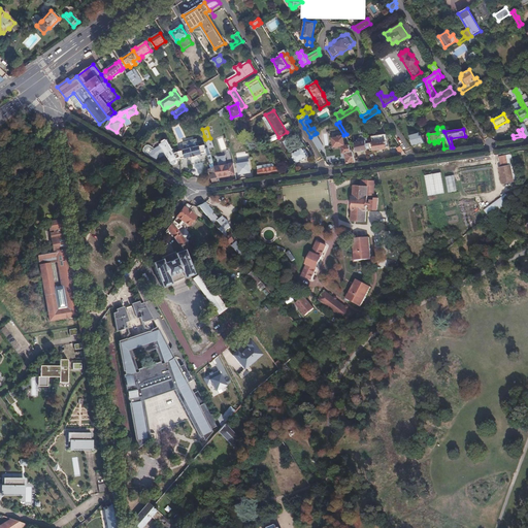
[(414,145),(425,142),(424,140),(422,137),(420,133),(420,132),(409,135),(414,145)]
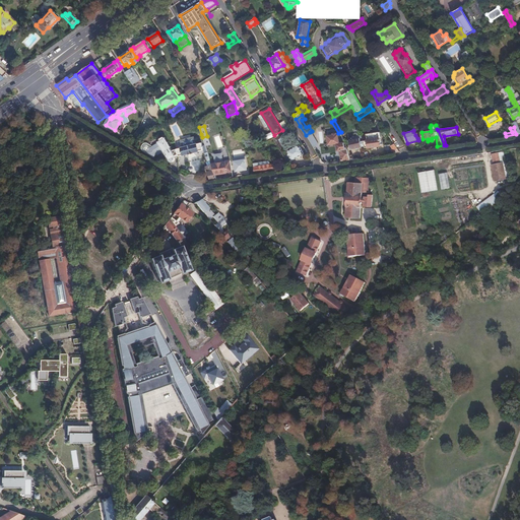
[(306,135),(314,148),(318,145),(310,132),(306,135)]
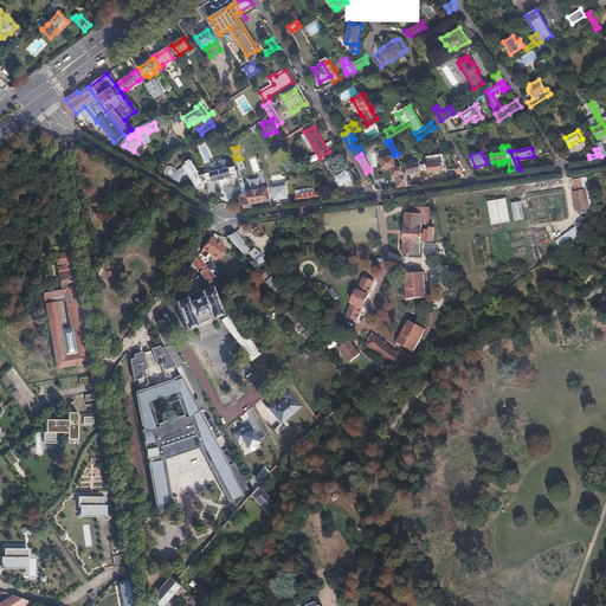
[(425,171),(426,172),(444,169),(443,154),(421,158),(423,161),(424,163),(425,171)]
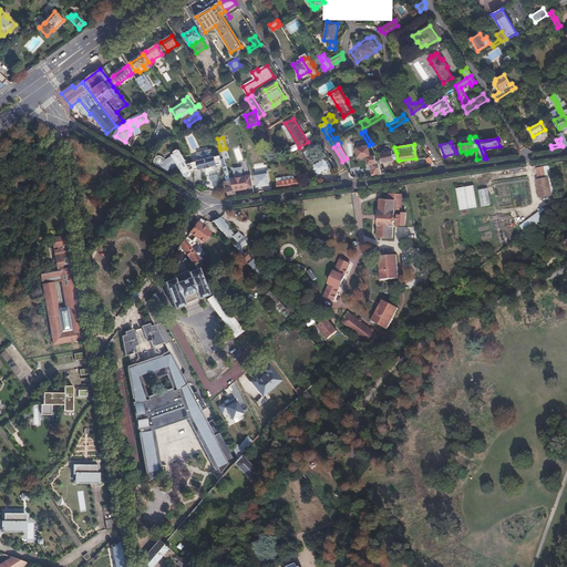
[(199,161),(199,162),(204,161),(204,160),(205,160),(208,160),(208,158),(214,157),(213,157),(212,150),(206,151),(206,152),(203,152),(197,153),(197,155),(198,160),(199,161)]
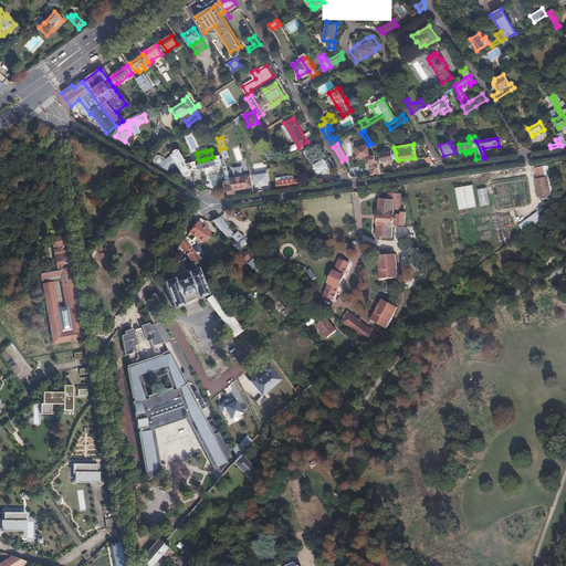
[(171,155),(171,156),(176,163),(184,175),(184,176),(185,176),(186,177),(187,177),(188,177),(189,176),(189,175),(190,174),(190,173),(189,170),(190,169),(194,169),(195,170),(199,169),(197,161),(192,163),(189,164),(188,165),(179,152),(179,150),(178,150),(175,153),(171,155)]
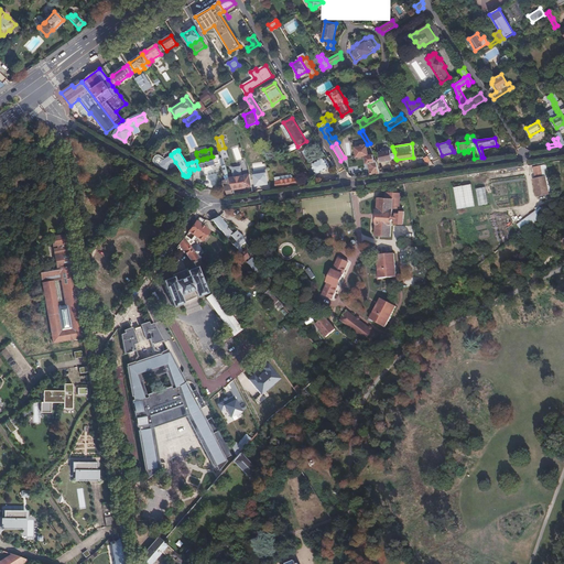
[(307,159),(311,156),(305,150),(302,152),(307,159)]
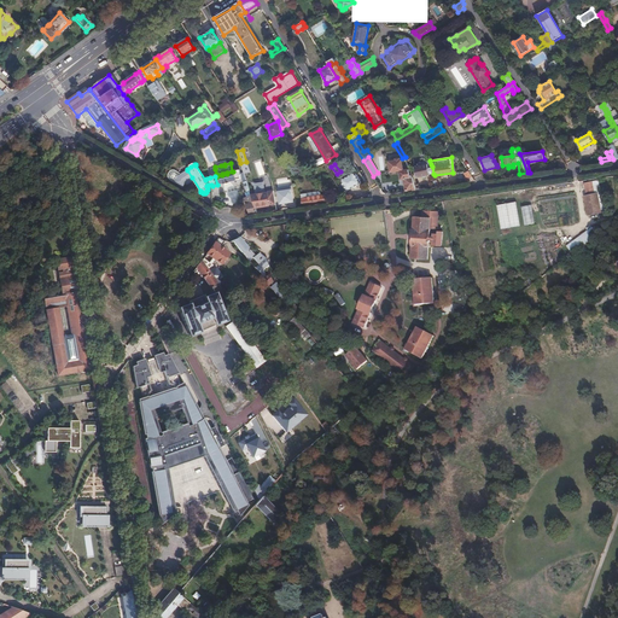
[(418,178),(433,174),(432,167),(430,168),(429,164),(415,167),(418,178)]
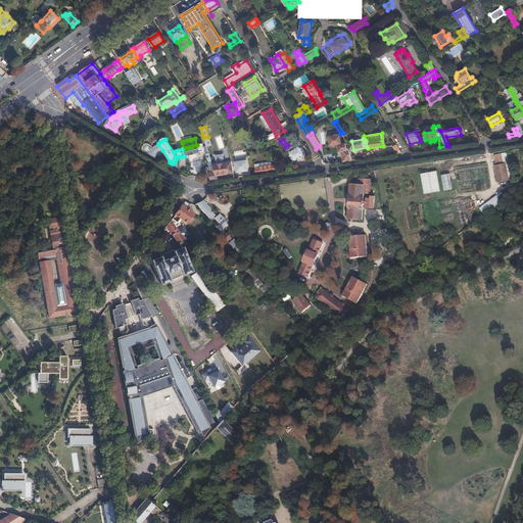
[(162,150),(158,144),(151,148),(147,154),(154,159),(157,153),(162,150)]
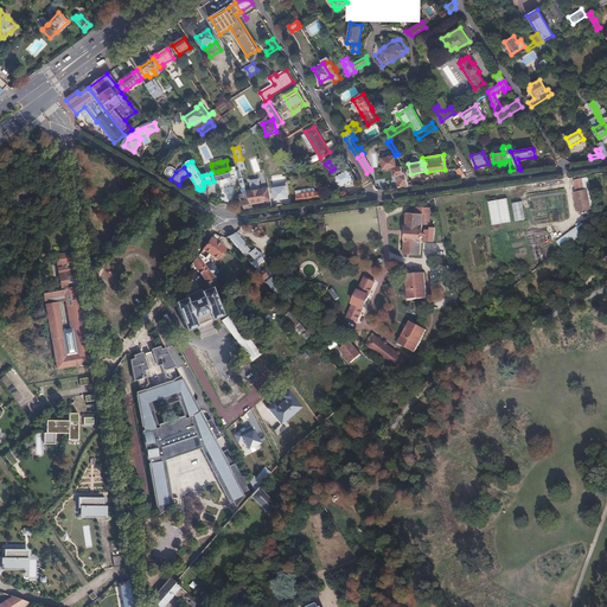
[(397,176),(400,187),(408,186),(406,173),(403,174),(401,167),(393,168),(395,177),(397,176)]
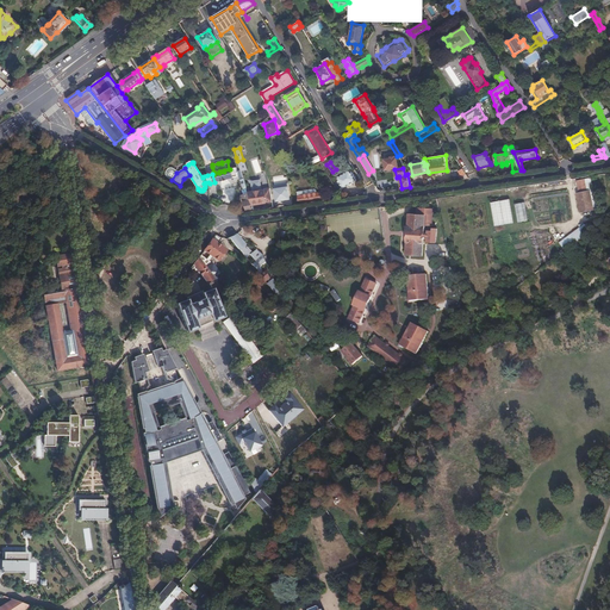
[(212,174),(215,182),(216,182),(217,182),(222,181),(226,180),(231,179),(234,178),(231,169),(230,169),(224,170),(224,172),(221,172),(219,172),(219,173),(215,174),(212,174)]
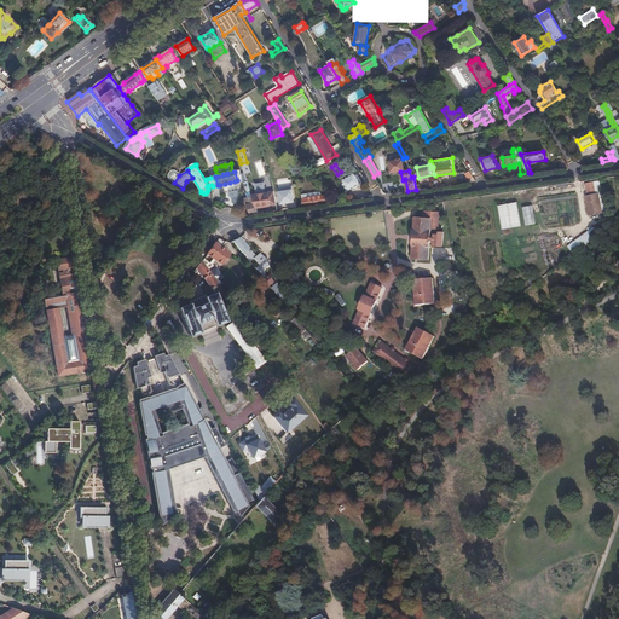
[(466,179),(467,183),(475,180),(470,172),(466,174),(467,178),(466,179)]
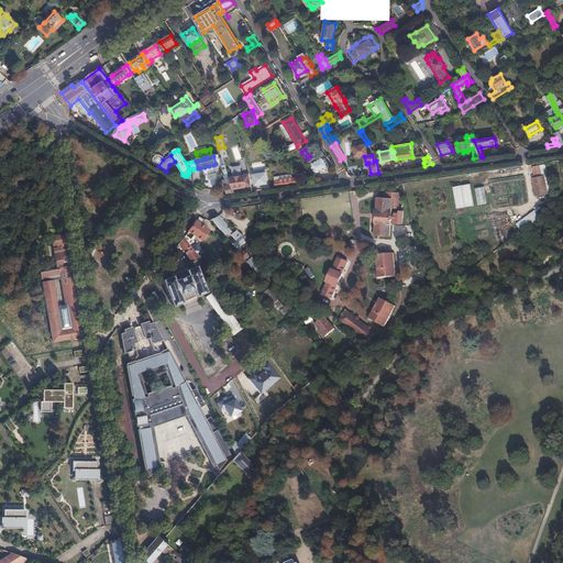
[(312,164),(318,174),(329,167),(323,157),(312,164)]
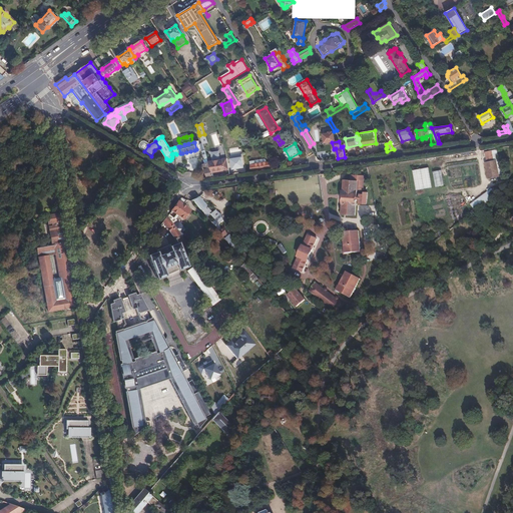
[(202,164),(204,169),(210,168),(208,162),(207,158),(204,150),(201,151),(204,159),(205,163),(202,164)]
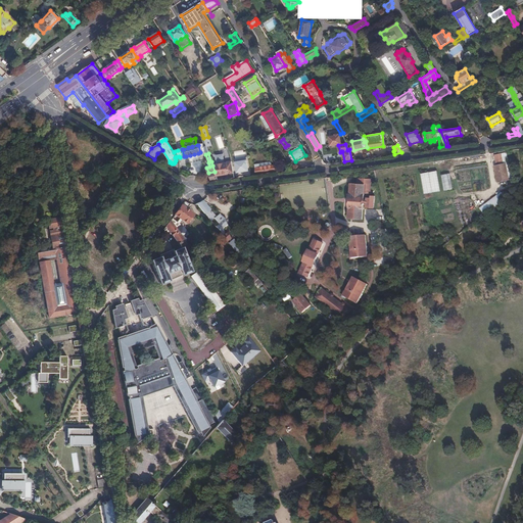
[(494,154),(496,165),(504,164),(502,153),(494,154)]
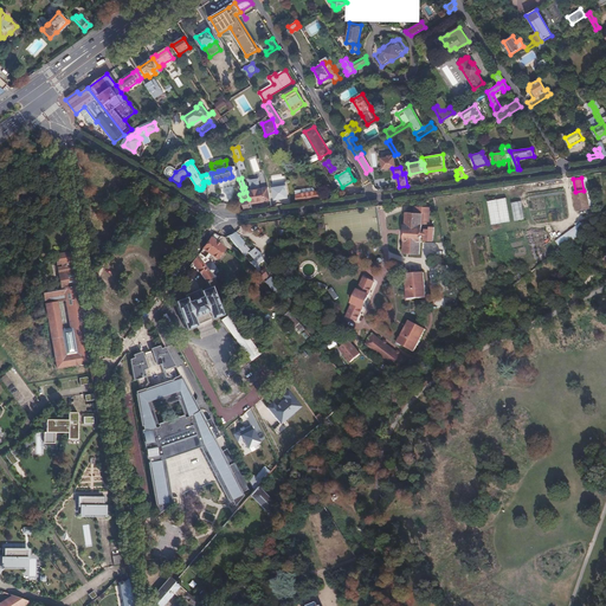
[(249,192),(246,192),(249,199),(250,204),(270,200),(269,188),(263,188),(263,189),(259,191),(259,186),(258,180),(252,181),(252,180),(251,180),(249,181),(250,185),(250,184),(251,192),(249,192)]
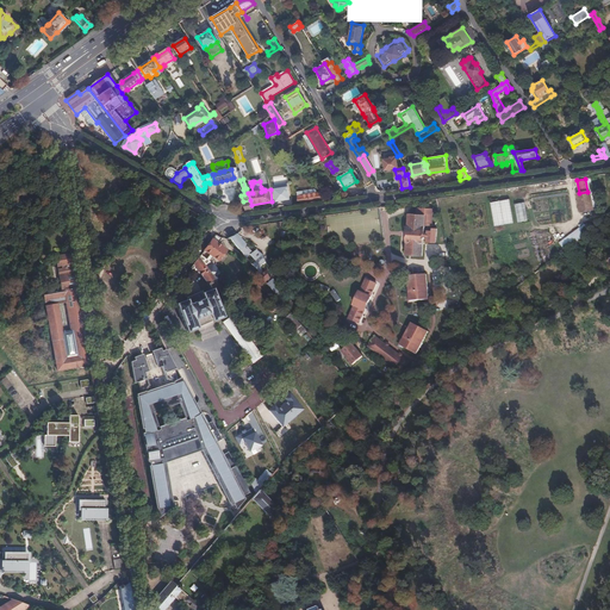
[(277,197),(278,201),(290,199),(287,187),(275,190),(275,192),(273,192),(274,197),(277,197)]
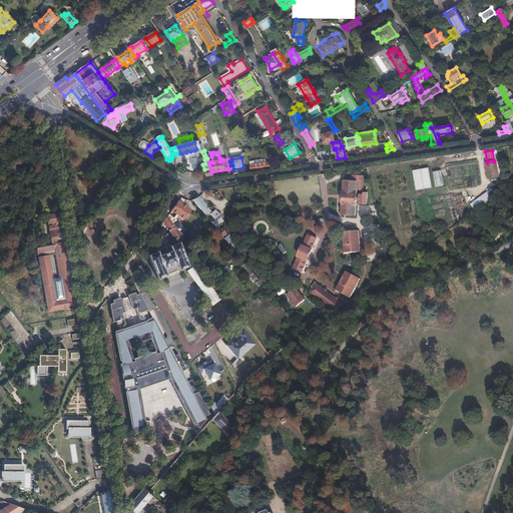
[(249,161),(250,171),(273,168),(269,161),(253,163),(252,161),(249,161)]
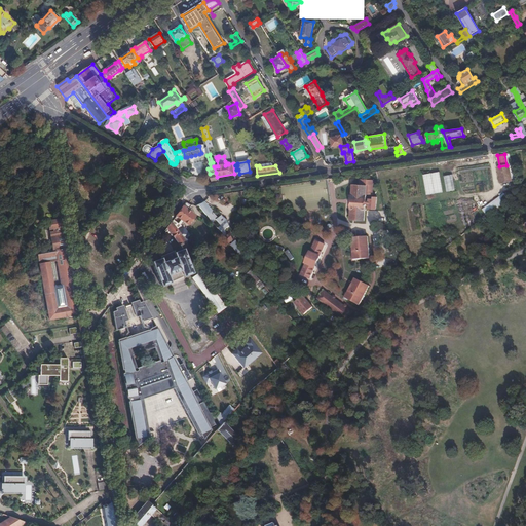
[(506,165),(499,166),(502,182),(510,181),(506,165)]
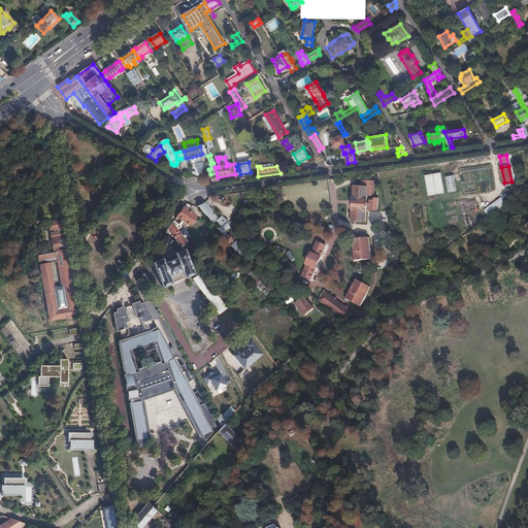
[(213,183),(220,182),(218,177),(217,173),(210,174),(213,183)]
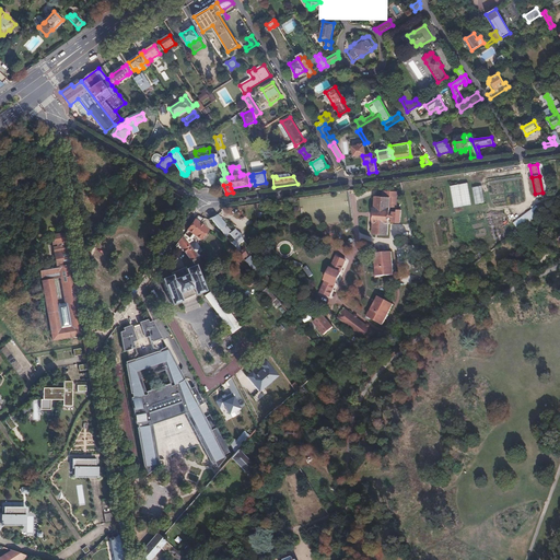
[(469,184),(451,186),(454,208),(473,206),(469,184)]
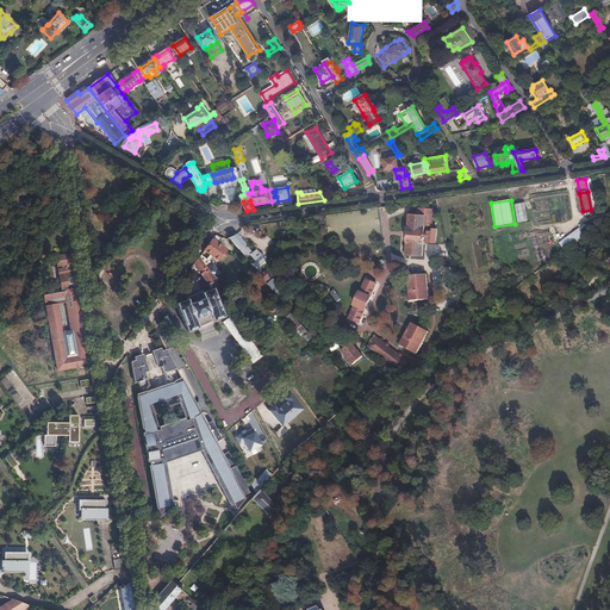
[(526,203),(516,204),(518,223),(529,221),(526,203)]
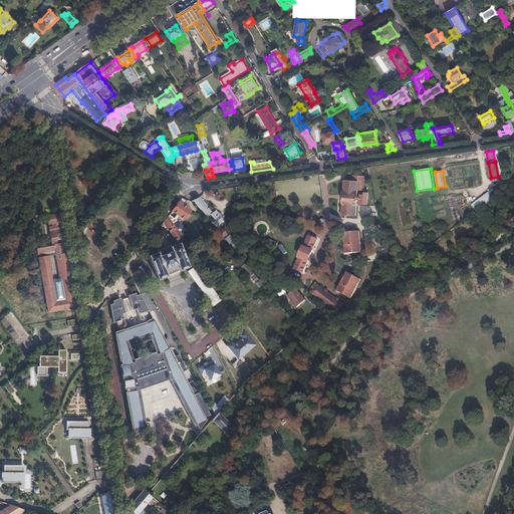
[(360,197),(357,197),(357,190),(363,190),(364,175),(351,175),(351,181),(344,180),(342,216),(356,216),(357,200),(360,200),(360,204),(367,205),(368,193),(364,193),(364,195),(360,195),(360,197)]
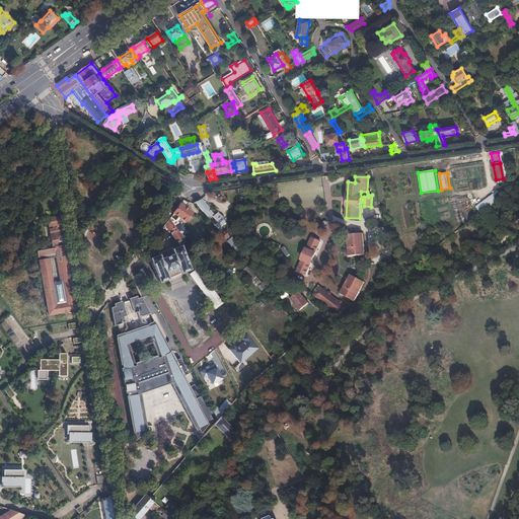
[(475,206),(480,213),(503,197),(498,191),(475,206)]
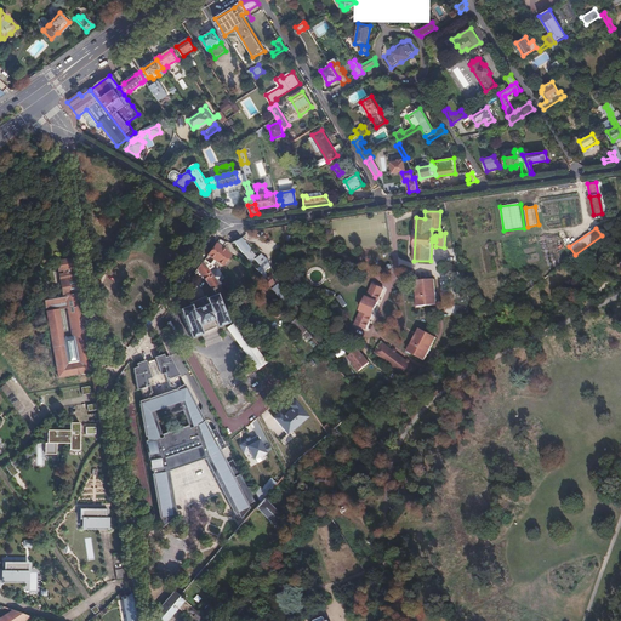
[(221,249),(226,243),(224,243),(224,241),(223,241),(222,241),(222,240),(221,240),(220,240),(220,239),(218,239),(208,255),(212,260),(210,263),(204,260),(201,262),(216,283),(222,278),(214,266),(216,262),(221,266),(229,255),(221,249)]
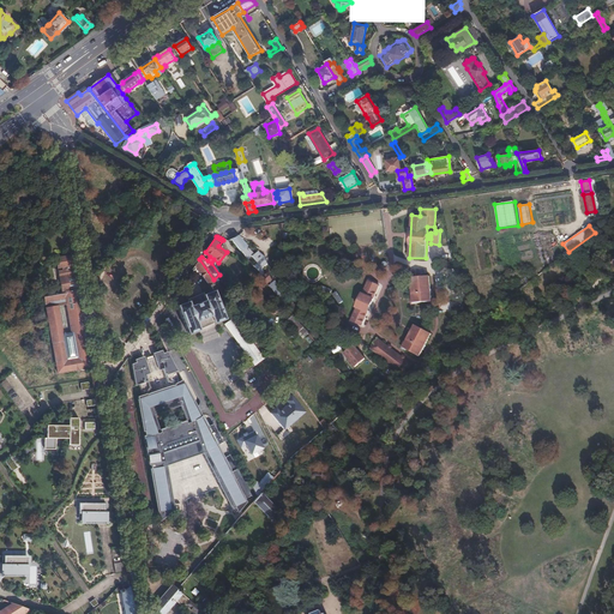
[(245,246),(238,236),(238,238),(236,238),(235,238),(235,239),(234,239),(233,239),(232,240),(230,240),(241,252),(246,248),(245,247),(245,246)]
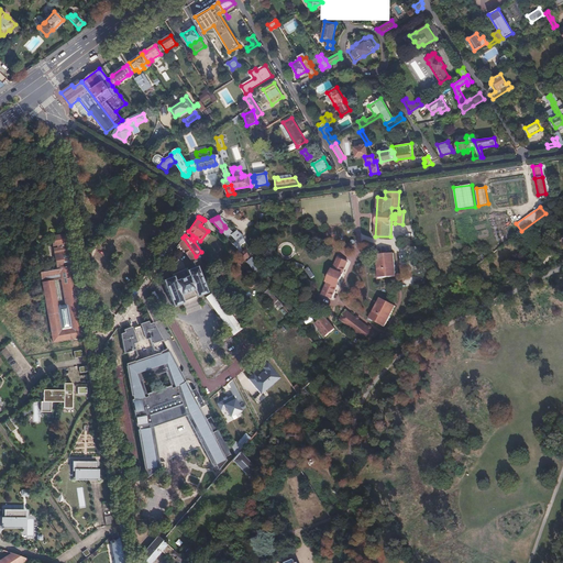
[(221,231),(228,240),(232,236),(225,228),(221,231)]
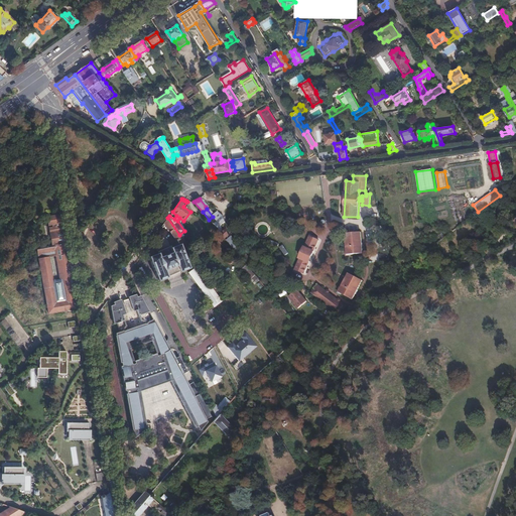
[(463,224),(473,216),(470,212),(466,215),(467,216),(460,220),(463,224)]
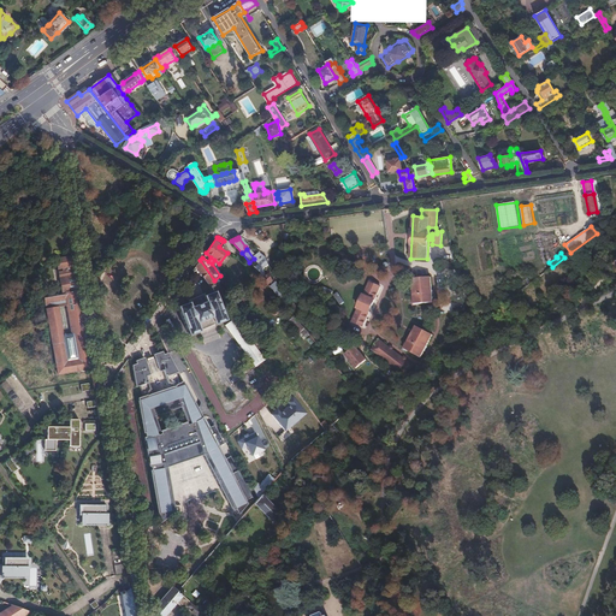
[(52,308),(46,308),(58,374),(90,368),(83,323),(71,256),(55,259),(58,268),(61,268),(63,271),(58,272),(61,292),(43,296),(46,306),(51,304),(52,308)]
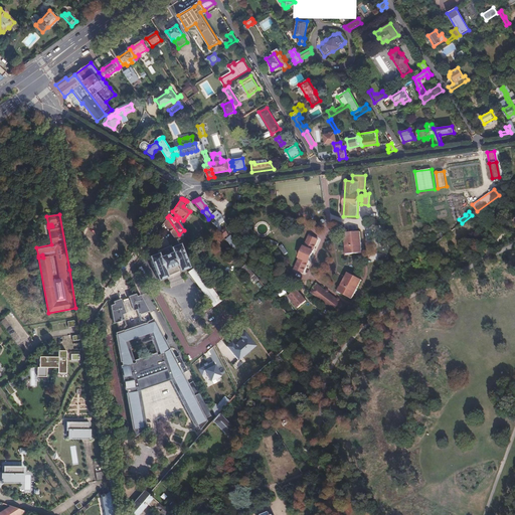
[(167,217),(163,223),(174,238),(176,237),(178,239),(181,237),(179,234),(167,217)]
